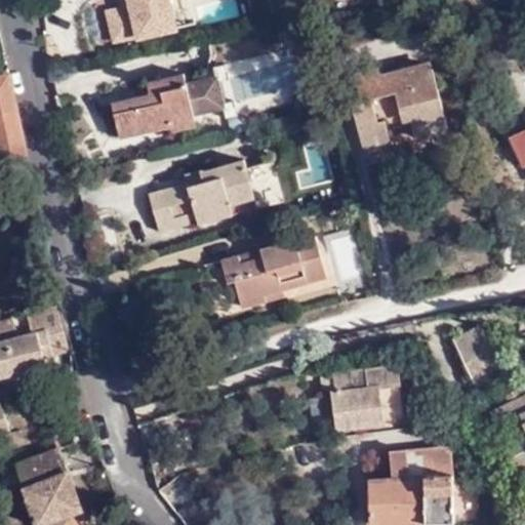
[(109,19),(114,44),(175,30),(167,0),(119,0),(122,9),(123,16),(109,19)]
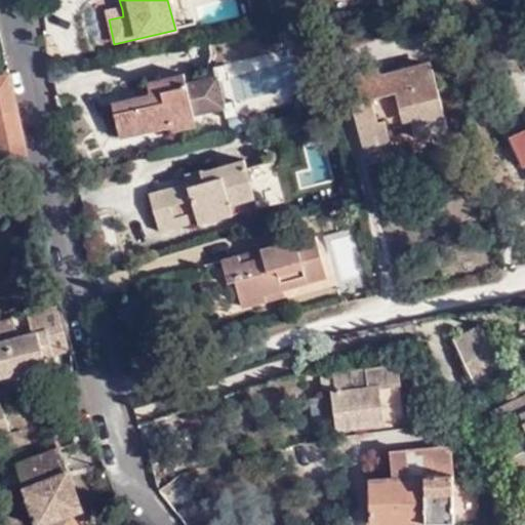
[(167,0),(175,30),(196,26),(190,0),(167,0)]
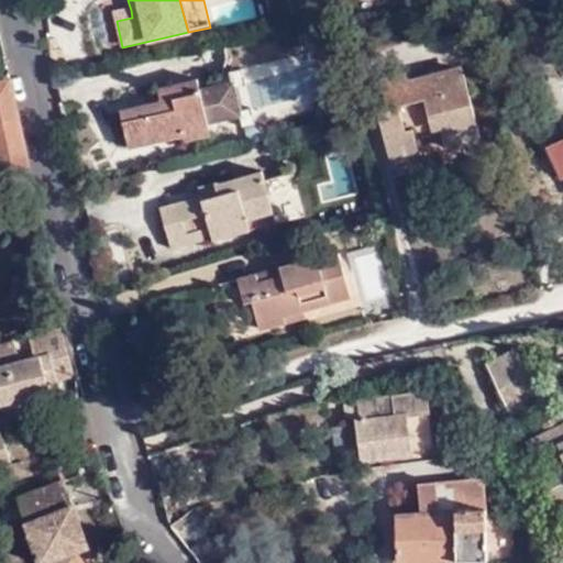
[(131,10),(114,13),(117,21),(132,18),(131,10)]
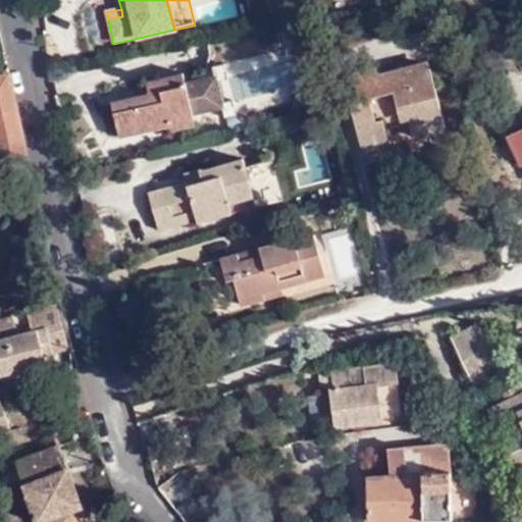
[(225,107),(224,107),(226,116),(238,114),(227,62),(215,65),(217,74),(218,74),(225,107)]
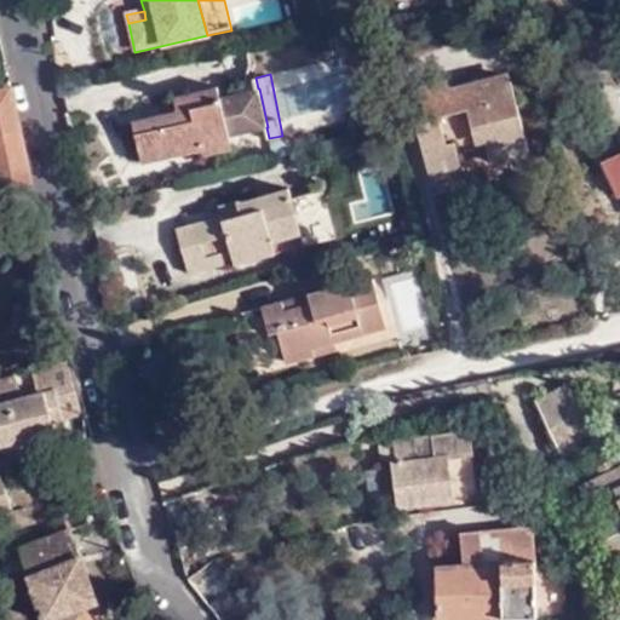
[(465,178),(458,153),(455,143),(492,133),(498,160),(528,151),(511,78),(453,91),(451,82),(422,90),(428,118),(415,120),(432,188),(465,178)]
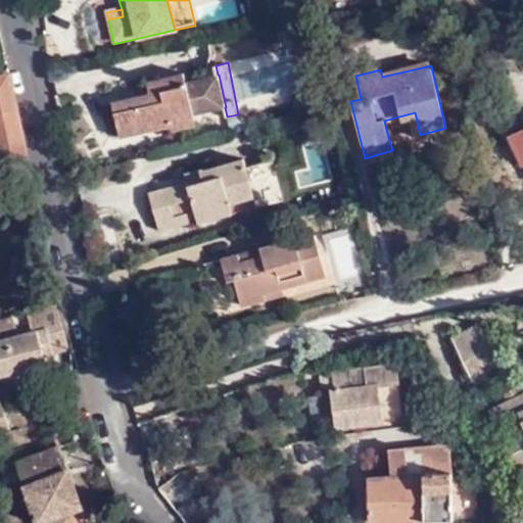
[(117,135),(171,124),(170,119),(194,113),(225,107),(226,107),(219,75),(218,75),(187,81),(186,72),(146,80),(148,92),(110,99),(117,135)]
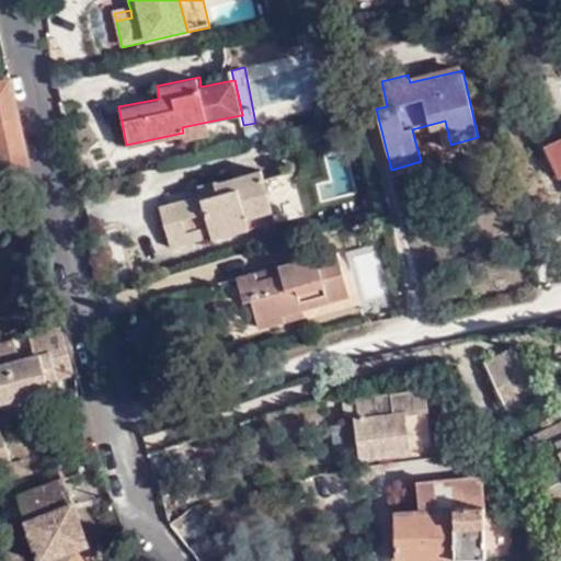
[(0,123),(22,118),(14,78),(0,80),(0,123)]
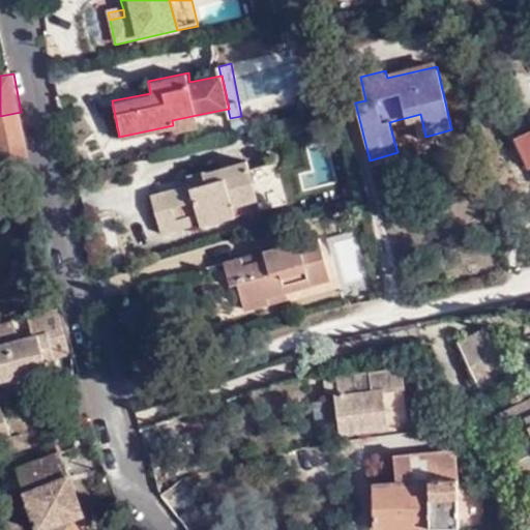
[(21,112),(0,116),(0,147),(2,147),(5,158),(29,153),(21,112)]
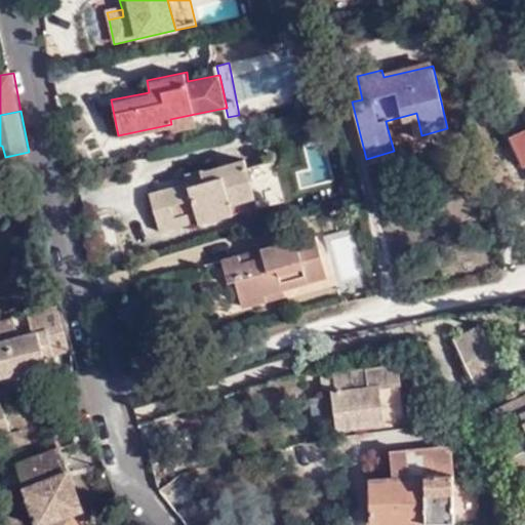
[(386,121),(388,129),(410,123),(414,137),(421,135),(416,113),(386,121)]
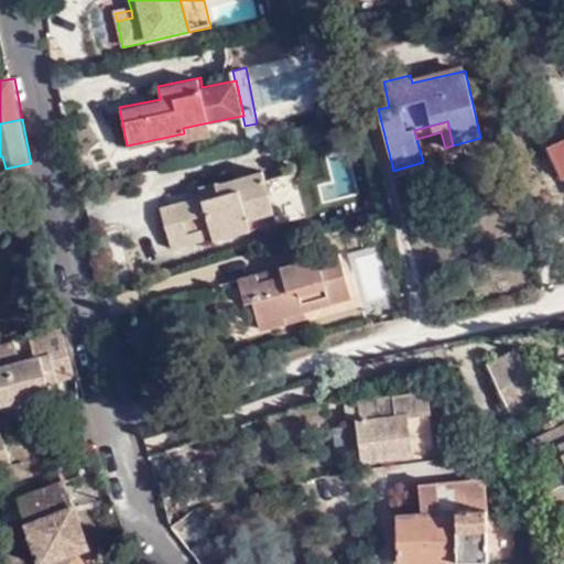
[(184,133),(185,138),(212,132),(209,122),(183,128),(184,133)]
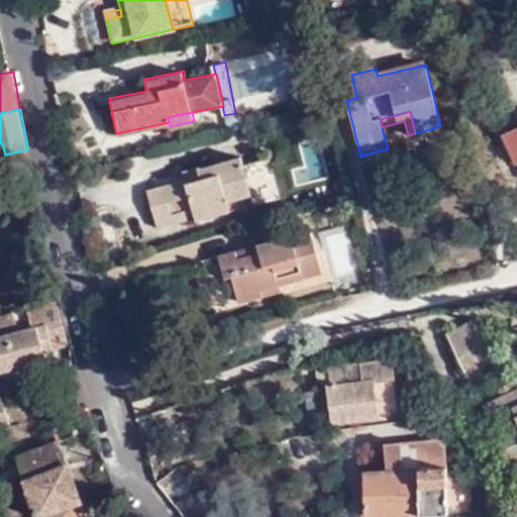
[(516,126),(505,132),(511,149),(516,146),(516,126)]
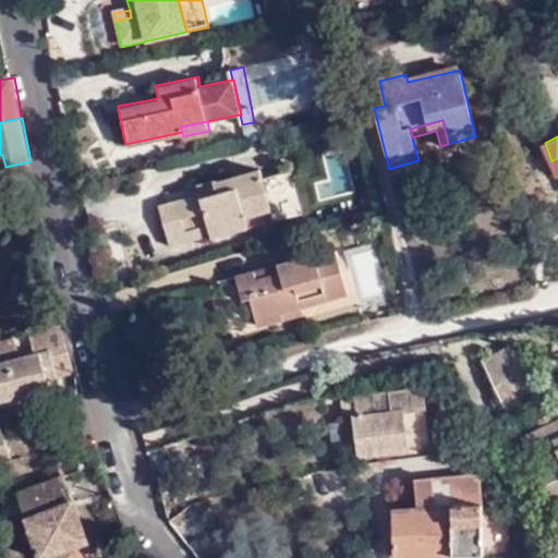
[(342,153),(324,157),(332,191),(350,186),(342,153)]
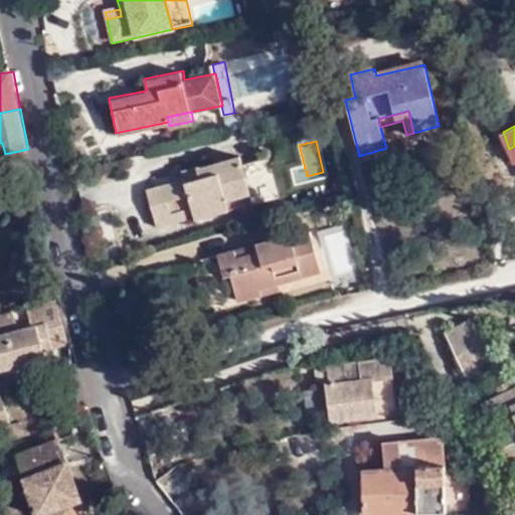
[(227,200),(251,193),(241,155),(183,170),(185,178),(146,188),(156,228),(193,217),(195,221),(230,212),(229,210),(227,200)]
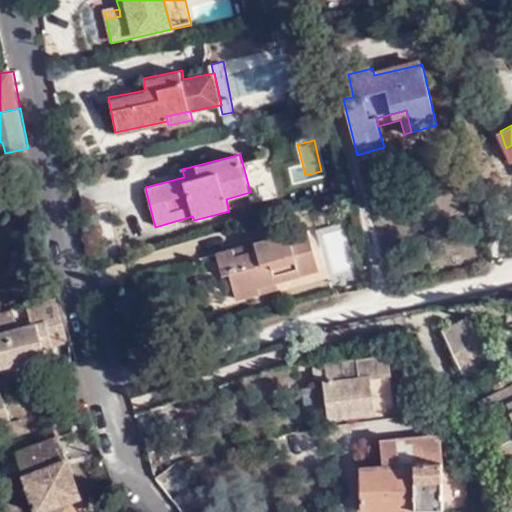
[(252,203),(250,192),(226,199),(228,209),(252,203)]
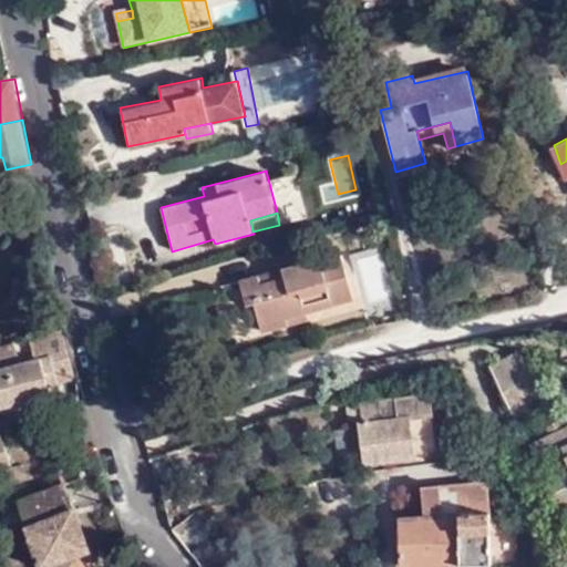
[(285,313),(351,296),(340,250),(238,276),(246,302),(253,300),(260,327),(286,321),(285,313)]
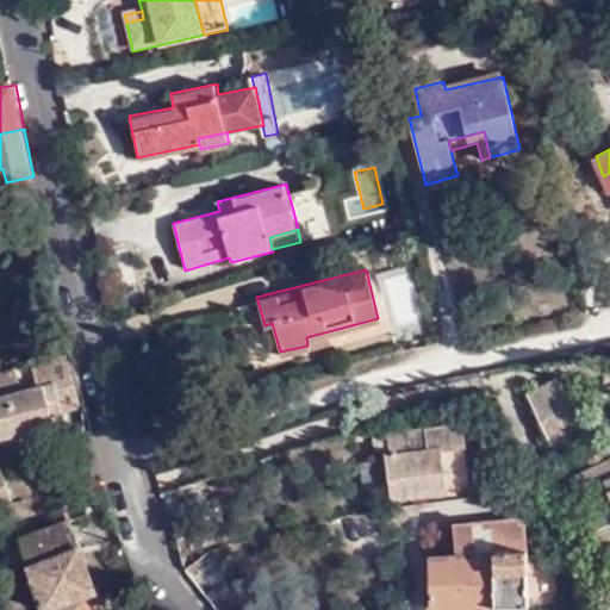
[(85,397),(72,347),(47,354),(55,380),(26,388),(18,362),(0,366),(0,434),(57,418),(56,409),(85,402),(85,397)]
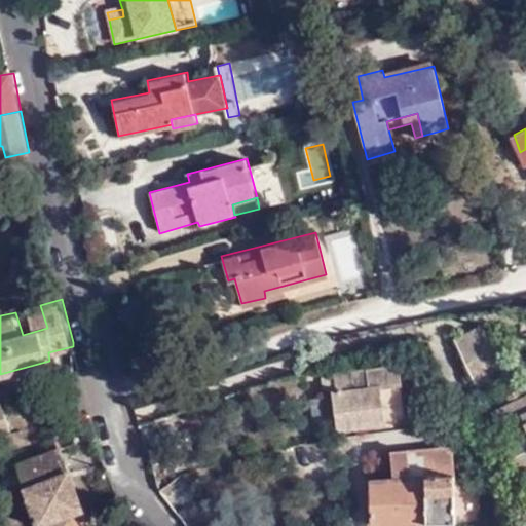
[(480,326),(451,338),(474,385),(502,372),(480,326)]
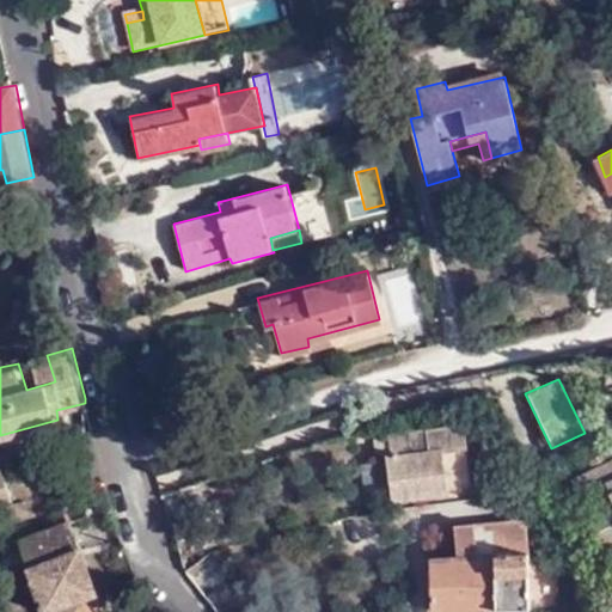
[(392,499),(471,489),(464,424),(390,433),(391,453),(387,453),(392,499)]
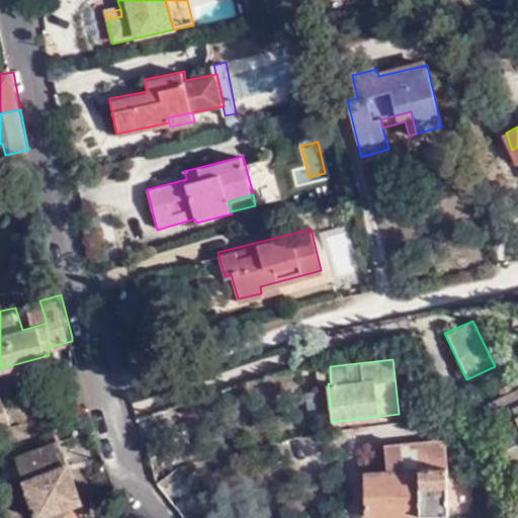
[(517,389),(483,406),(493,424),(505,418),(517,443),(505,448),(517,476),(517,389)]
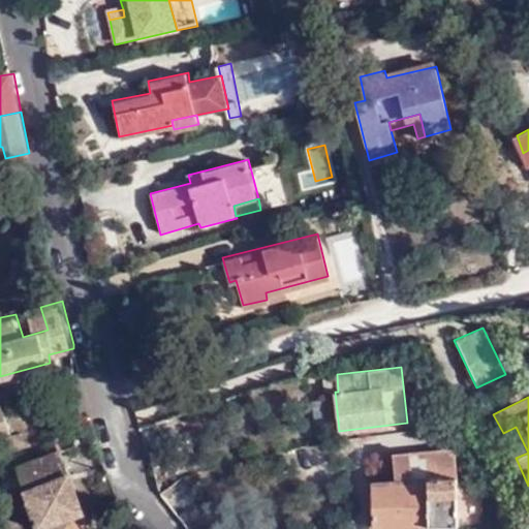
[(0,437),(16,433),(9,414),(4,400),(0,401),(0,437)]
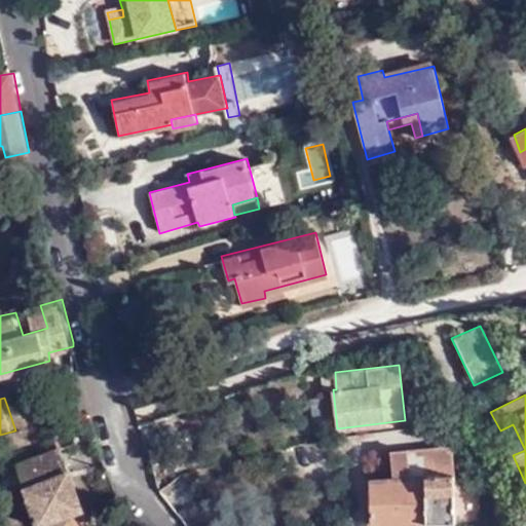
[(513,424),(500,430),(513,455),(525,450),(513,424)]
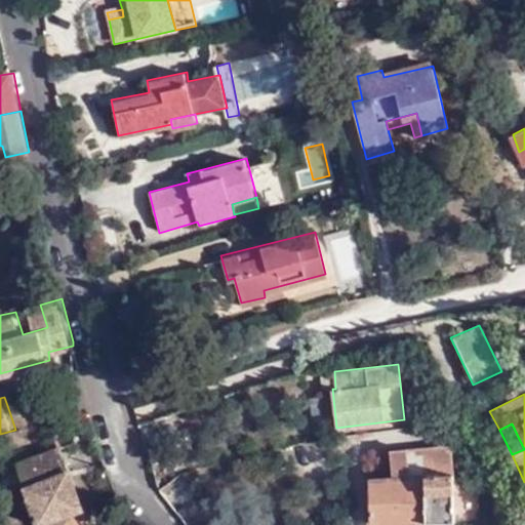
[(38,524),(89,524),(91,524),(63,445),(15,461),(38,524)]
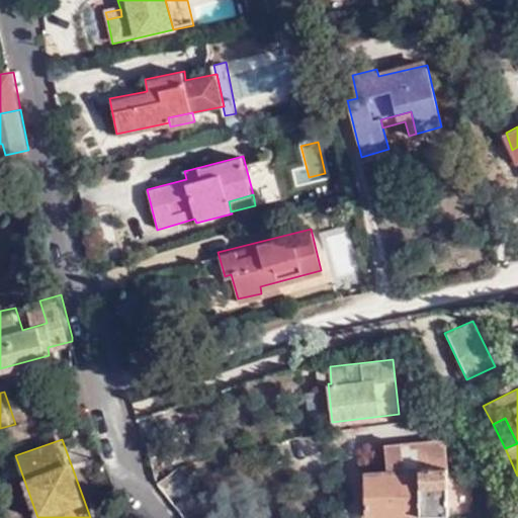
[(444,441),(381,446),(382,470),(359,471),(362,515),(447,511),(447,508),(471,507),(470,484),(468,480),(464,478),(446,478),(444,441)]
